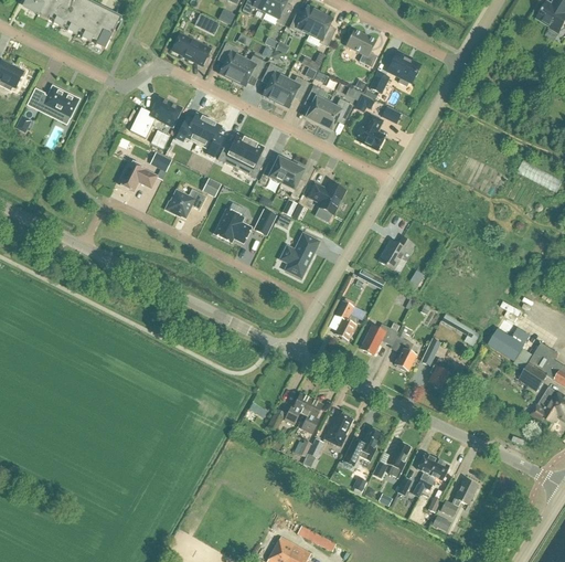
[(39,0),(43,2),(38,14),(46,19),(49,16),(55,19),(53,22),(61,25),(62,23),(68,27),(67,29),(75,33),(76,30),(83,33),(81,36),(89,41),(91,38),(97,40),(95,43),(104,48),(119,17),(85,0),(39,0)]
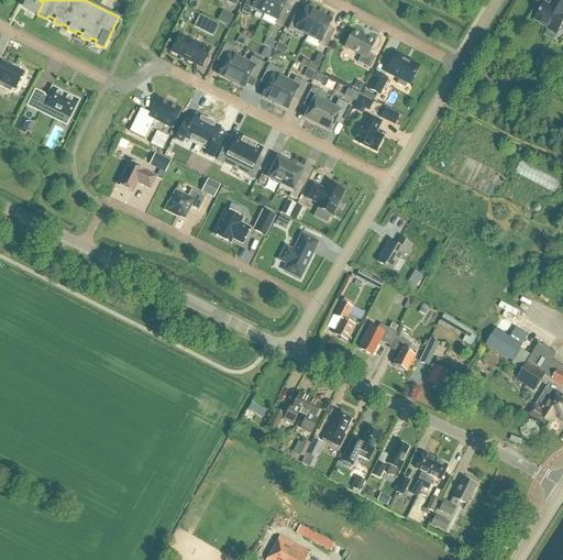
[(264,11),(269,0),(245,0),(241,9),(249,13),(252,6),(264,11)]
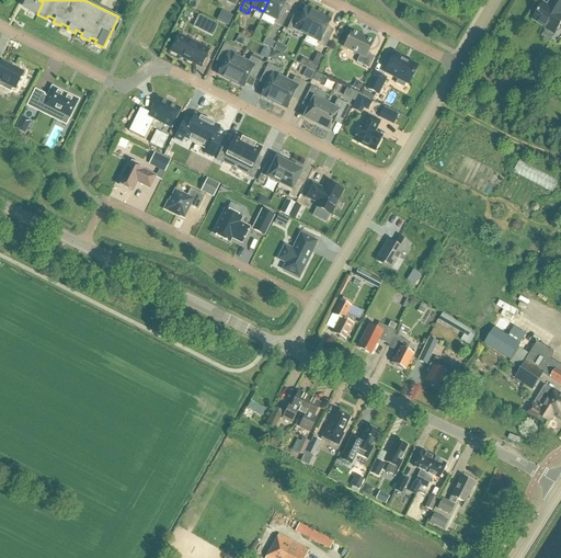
[(268,0),(263,11),(275,18),(274,21),(281,25),(290,6),(284,2),(285,0),(268,0)]
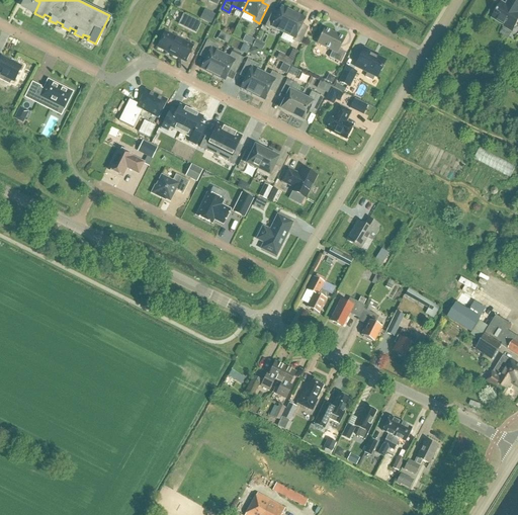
[(517,0),(508,0),(506,3),(502,0),(493,16),(505,23),(504,24),(512,29),(517,19),(517,0)]
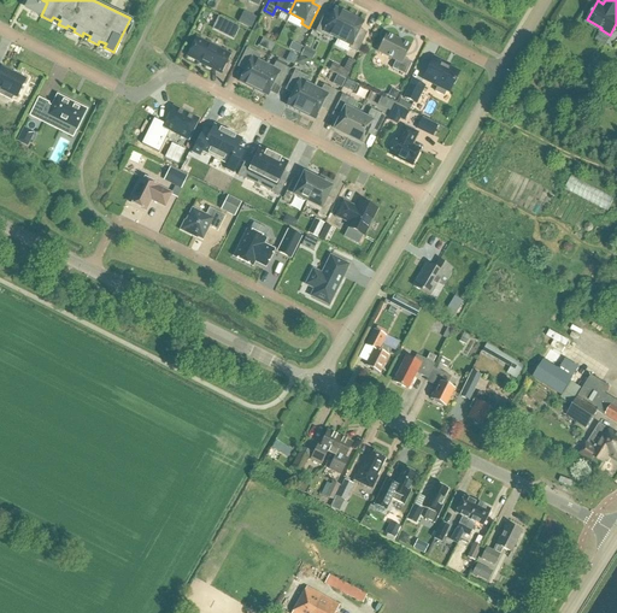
[(338,36),(348,13),(335,6),(331,13),(325,10),(316,29),(322,33),(324,30),(338,36)]
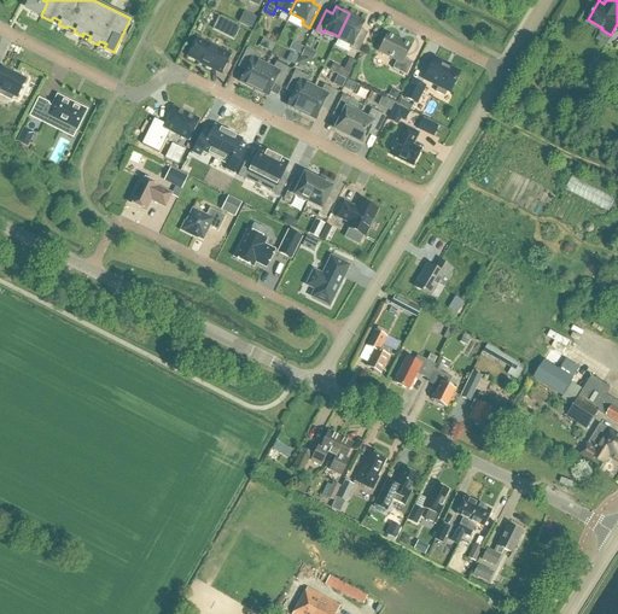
[(251,25),(257,15),(244,9),(238,19),(251,25)]
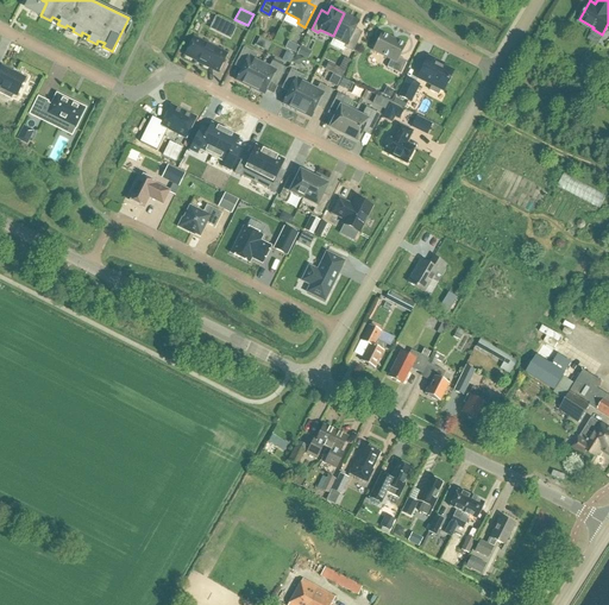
[(344,13),(333,36),(346,43),(344,45),(352,50),(362,30),(355,26),(358,20),(344,13)]
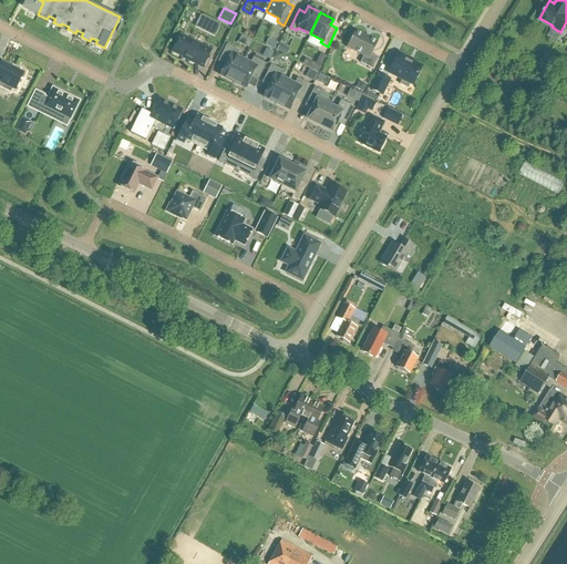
[(209,19),(204,30),(214,34),(219,23),(209,19)]
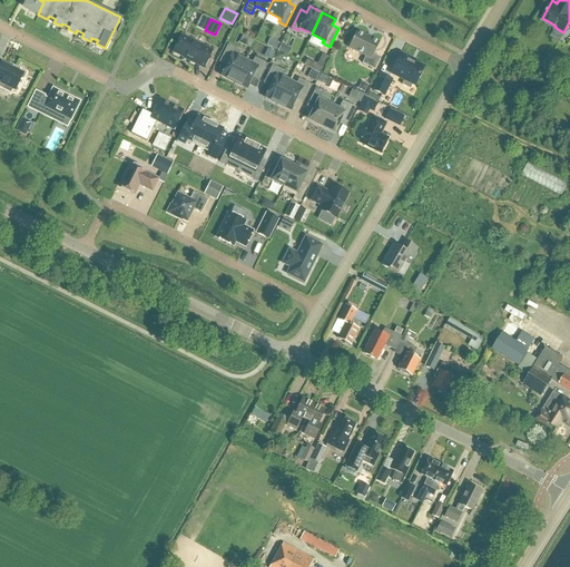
[(538,33),(536,38),(550,44),(554,32),(534,23),(531,31),(538,33)]
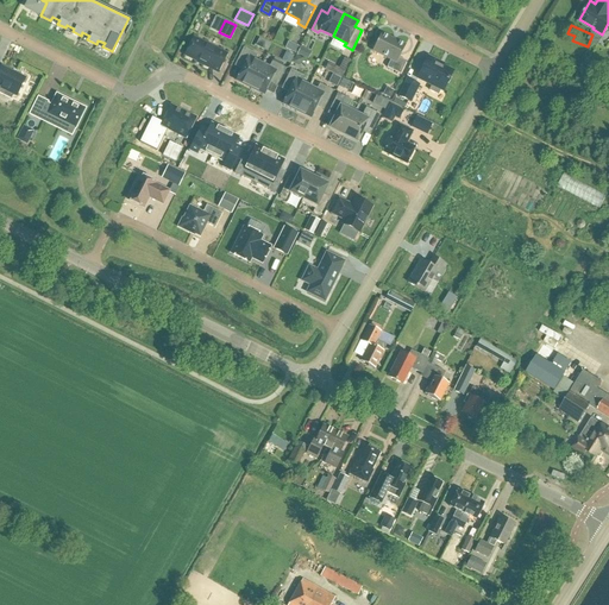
[(400,71),(407,60),(399,56),(406,43),(381,31),(372,49),(390,57),(387,65),(400,71)]
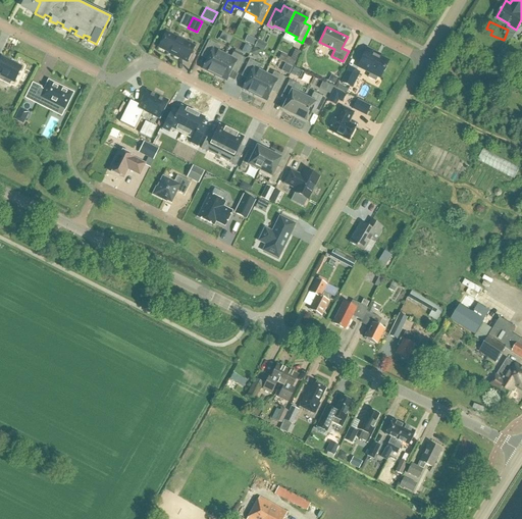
[(165,29),(157,46),(167,51),(187,61),(195,43),(165,29)]
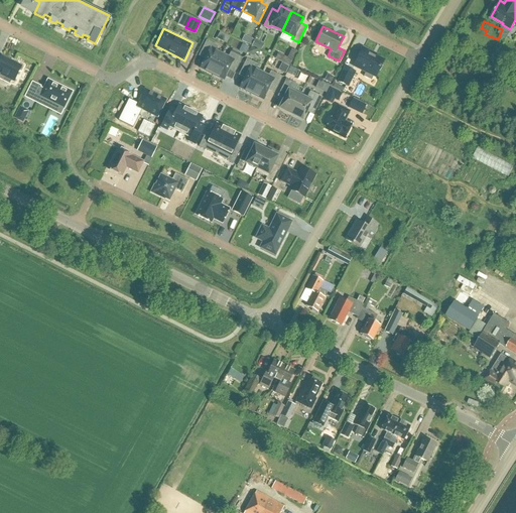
[(212,73),(220,54),(214,51),(218,43),(207,37),(199,51),(206,54),(200,67),(212,73)]
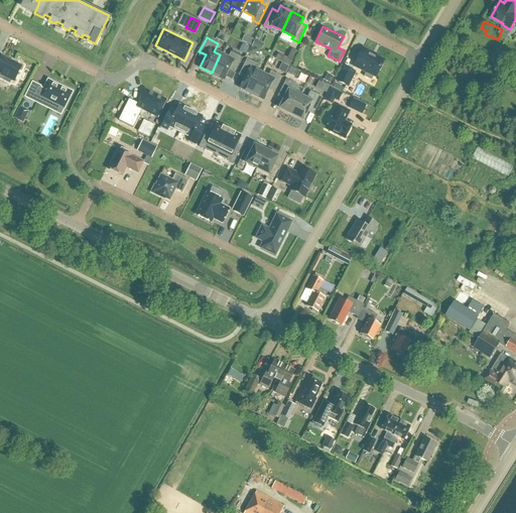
[(251,45),(248,51),(253,54),(256,48),(251,45)]
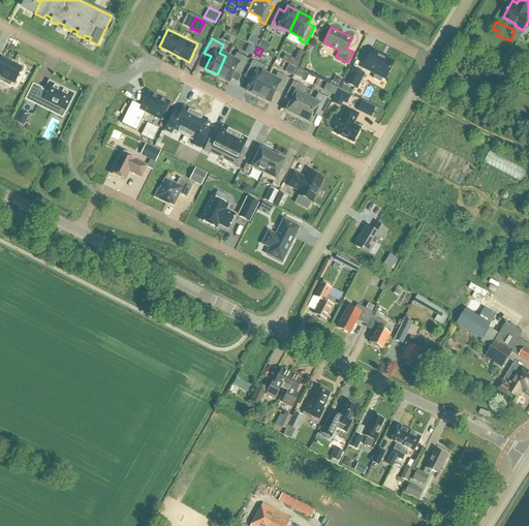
[(384,76),(393,60),(381,55),(382,53),(372,48),(363,65),(375,71),(373,76),(380,81),(382,75),(384,76)]
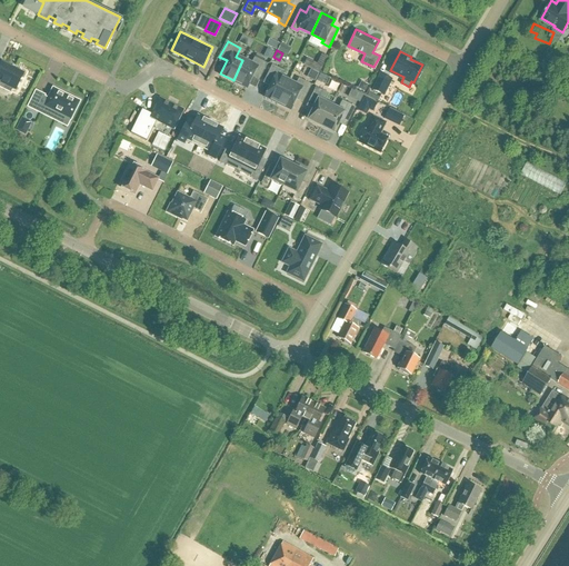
[(250,63),(242,60),(233,80),(246,86),(251,76),(252,72),(260,76),(268,61),(255,55),(250,63)]
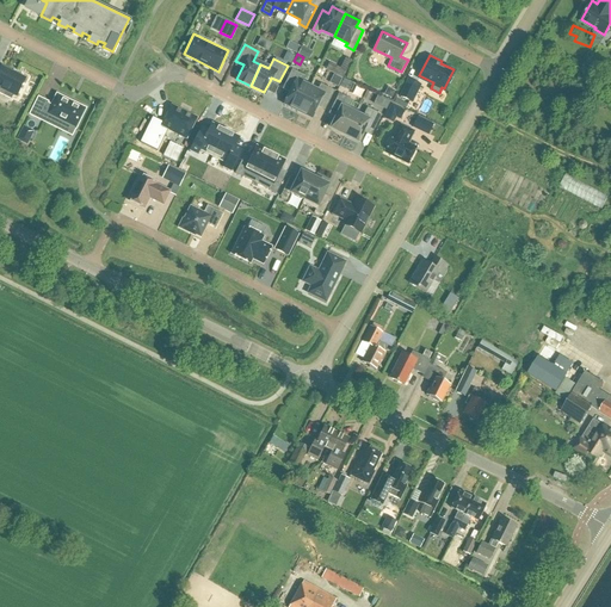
[(335,64),(332,70),(343,75),(346,69),(335,64)]
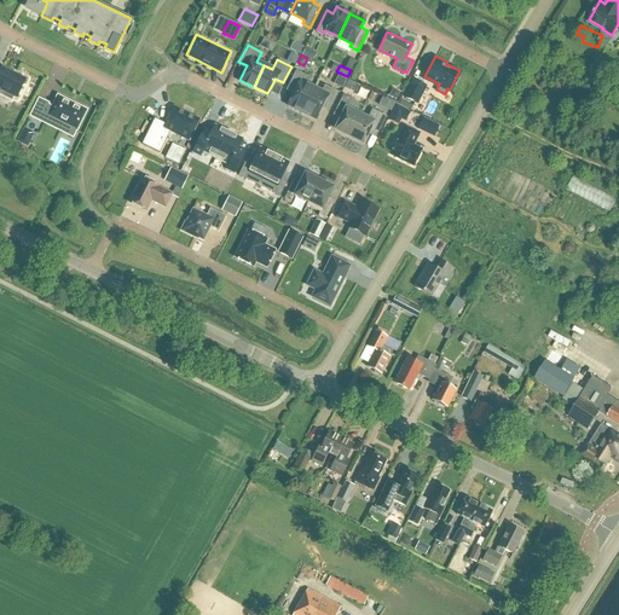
[(0,86),(0,87),(17,94),(25,77),(1,67),(0,67),(0,86)]
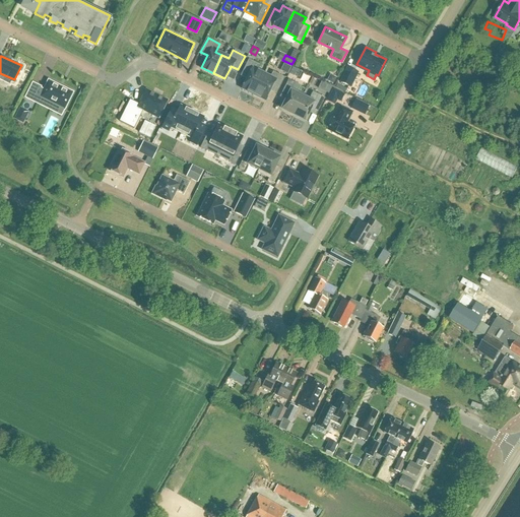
[(253,92),(264,71),(258,69),(260,63),(248,57),(242,71),(248,74),(242,86),(253,92)]
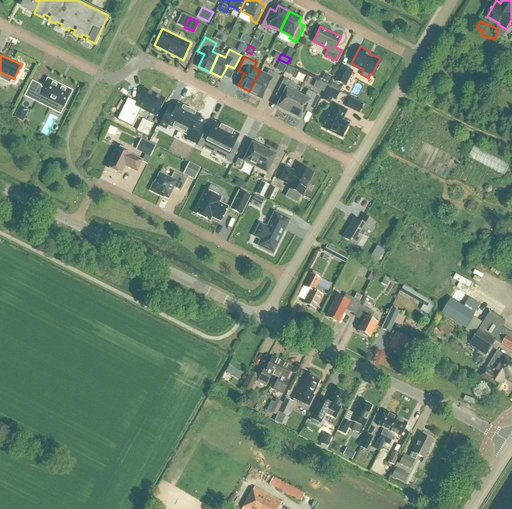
[(287,64),(284,71),(292,75),(295,68),(287,64)]
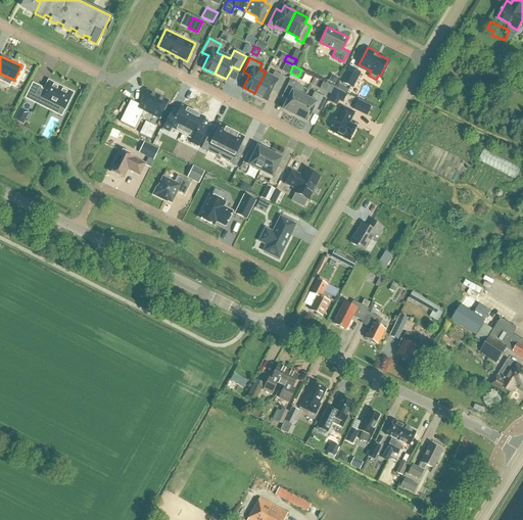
[(352,85),(360,71),(349,66),(342,80),(352,85)]
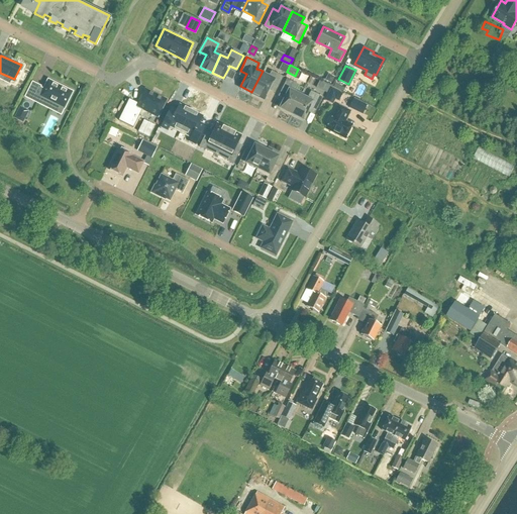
[(263,71),(251,92),(264,98),(270,85),(277,88),(283,75),(271,69),(269,74),(263,71)]
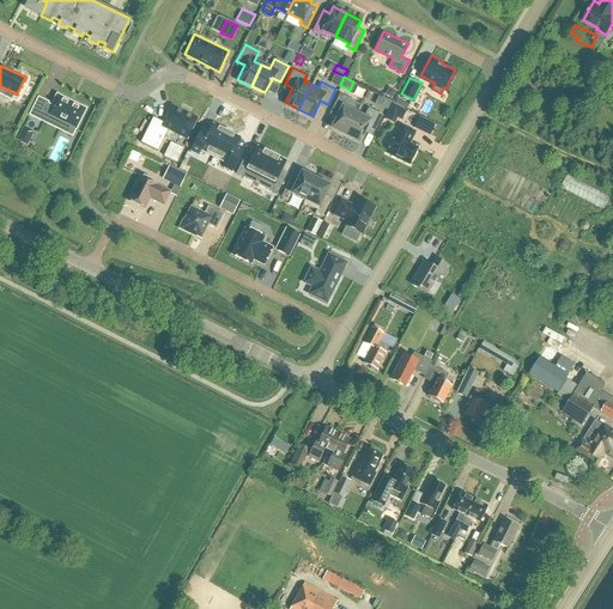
[(346,133),(356,111),(349,108),(353,98),(340,91),(331,108),(339,113),(332,126),(346,133)]
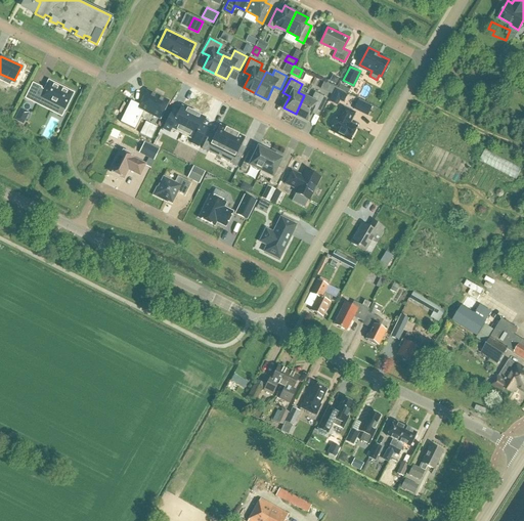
[(72,91),(58,84),(50,80),(48,79),(43,88),(39,86),(40,85),(32,81),(25,95),(33,99),(36,93),(63,107),(72,91)]
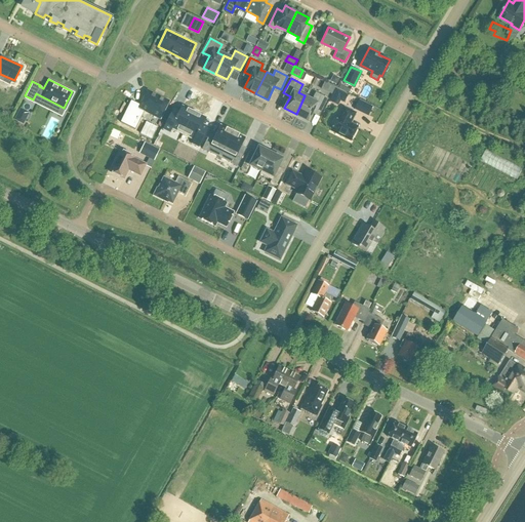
[(335,87),(330,99),(337,103),(340,97),(344,99),(347,92),(335,87)]
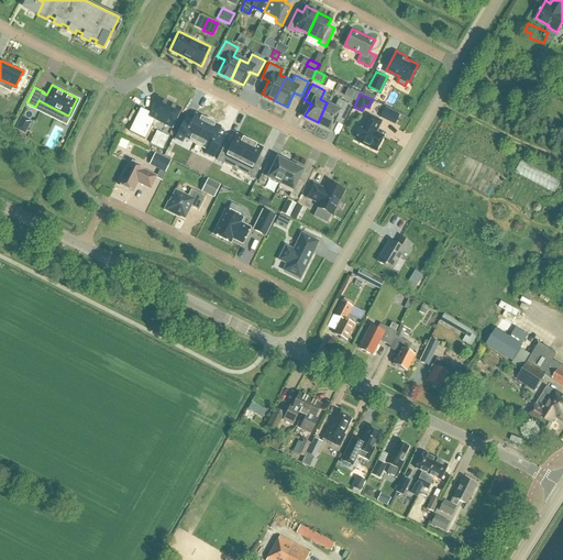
[(139,108),(129,129),(144,136),(154,117),(170,125),(180,107),(158,96),(150,113),(139,108)]
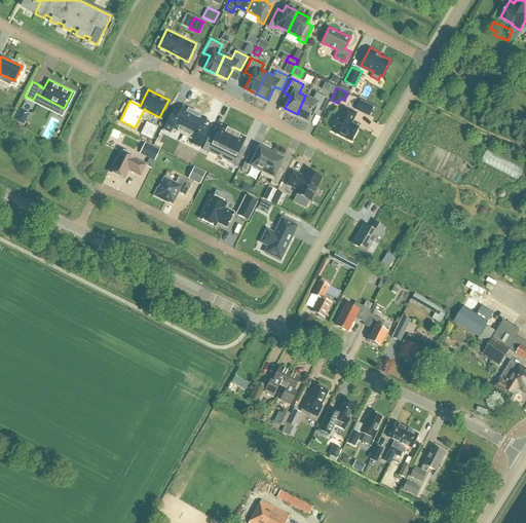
[(305,96),(297,114),(308,120),(314,108),(321,111),(329,97),(316,90),(312,99),(305,96)]
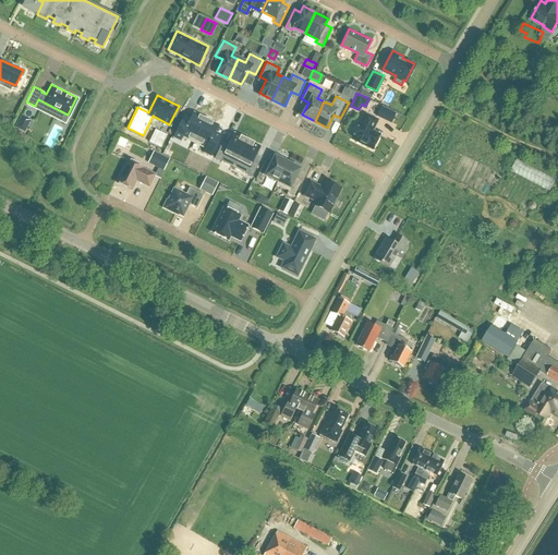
[(252,98),(249,107),(266,112),(269,104),(252,98)]
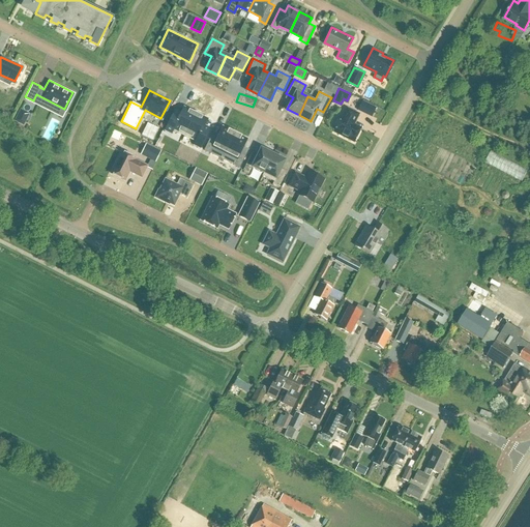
[(172,113),(165,128),(171,132),(173,128),(183,135),(195,112),(183,106),(180,111),(175,108),(172,113)]
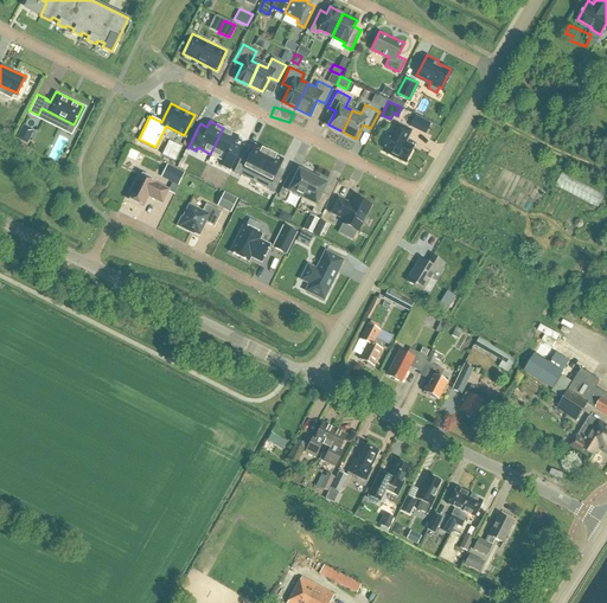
[(385,135),(382,142),(383,145),(384,146),(382,151),(407,162),(415,145),(407,141),(411,129),(397,122),(391,134),(390,134),(390,135),(388,134),(385,135)]
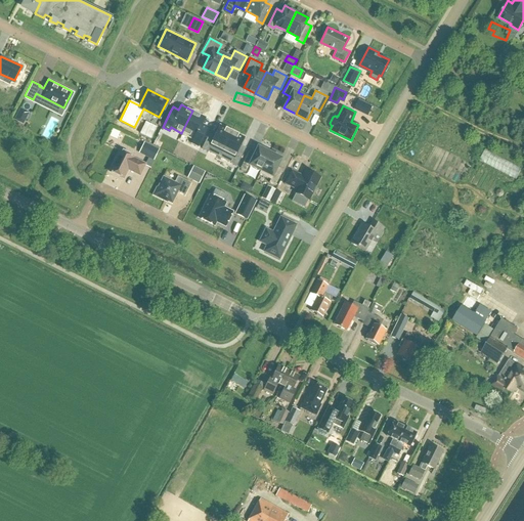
[(192,111),(181,133),(192,138),(191,141),(198,144),(205,130),(208,124),(203,122),(205,117),(192,111)]
